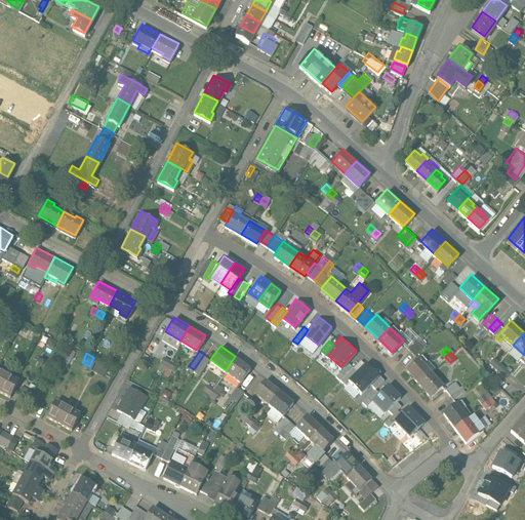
[(204,354),(194,369),(199,372),(209,357),(204,354)]
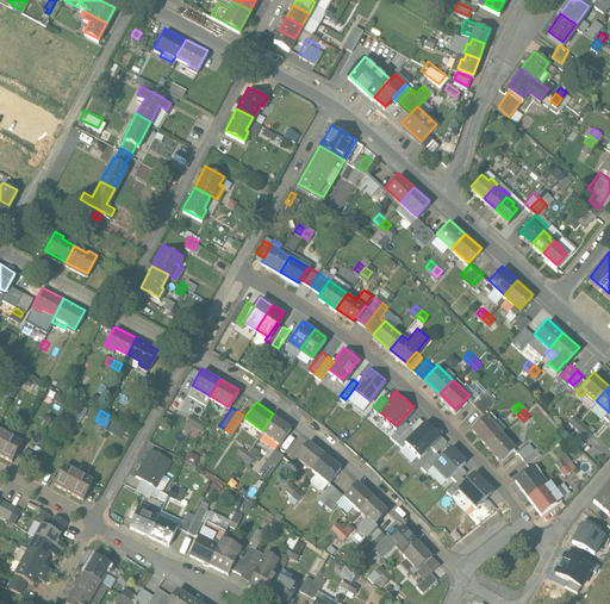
[(198,416),(191,412),(187,419),(193,423),(198,416)]
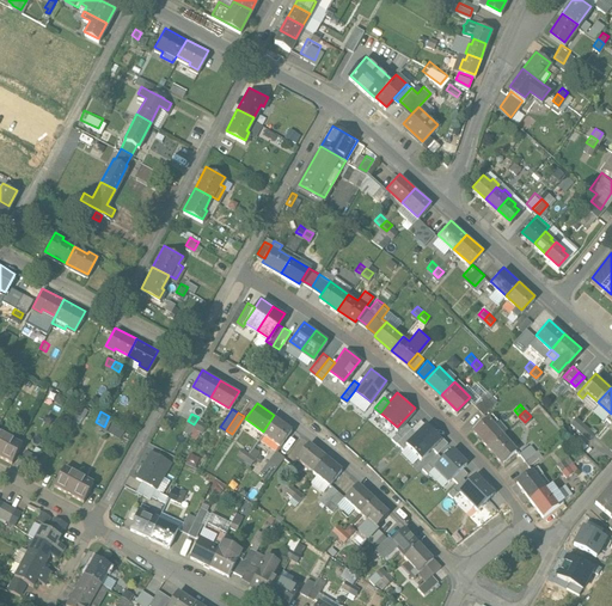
[(576,414),(570,421),(576,426),(582,420),(576,414)]
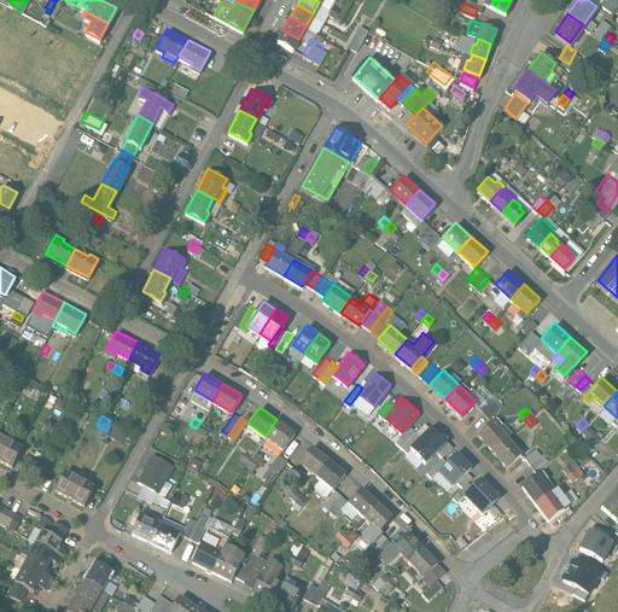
[(295,431),(277,419),(266,436),(283,448),(295,431)]
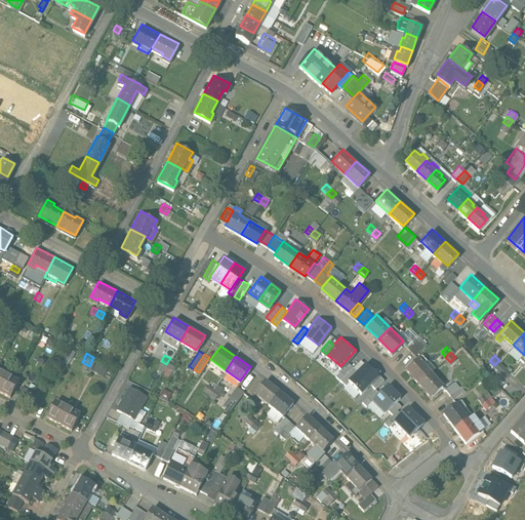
[(417,356),(405,367),(417,381),(430,370),(417,356)]
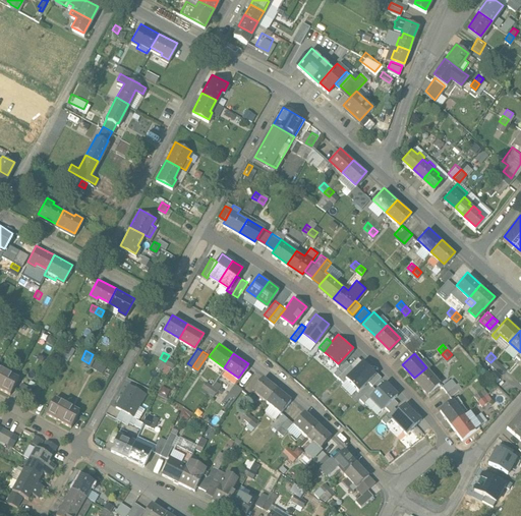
[(96,355),(91,363),(101,369),(106,361),(96,355)]
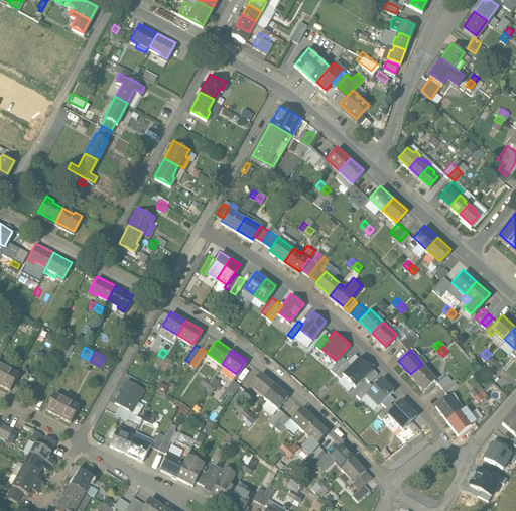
[(173,356),(167,352),(163,358),(169,362),(173,356)]
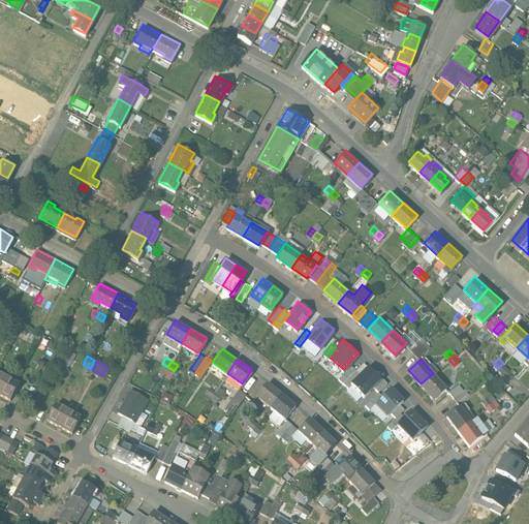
[(343,380),(355,368),(351,363),(338,376),(343,380)]
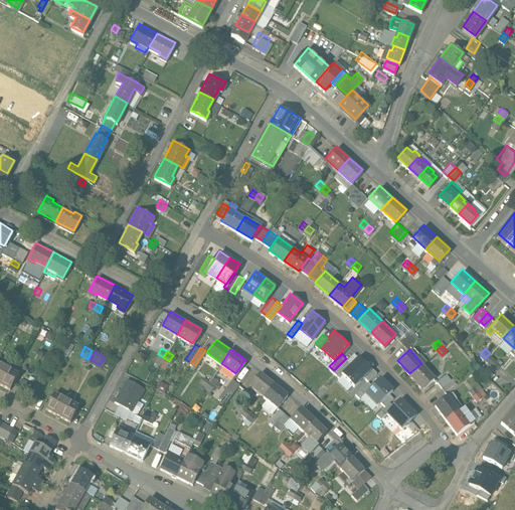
[(495,357),(490,353),(485,358),(490,362),(495,357)]
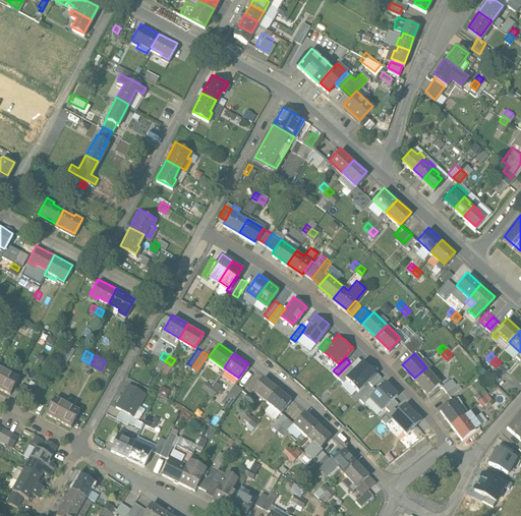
[(368,379),(375,371),(374,371),(362,359),(355,366),(345,376),(347,377),(358,389),(368,379)]
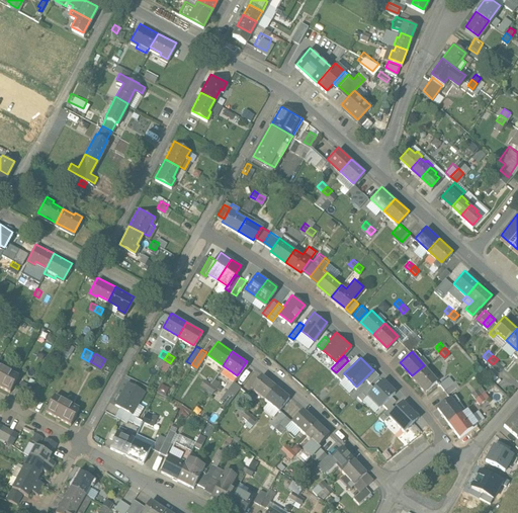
[(341,378),(345,374),(343,373),(353,364),(348,360),(336,372),(341,378)]
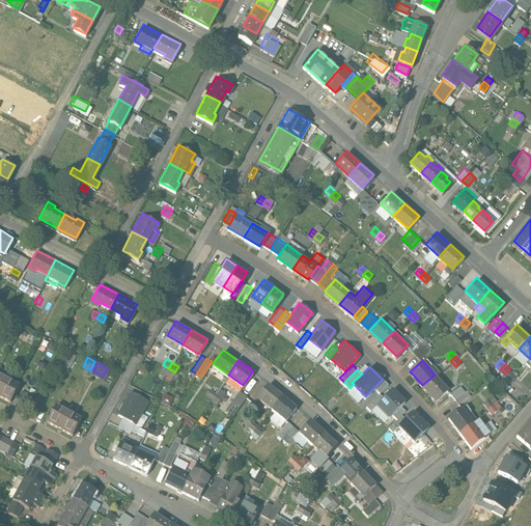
[(0,372),(0,393),(10,399),(19,383),(0,372)]
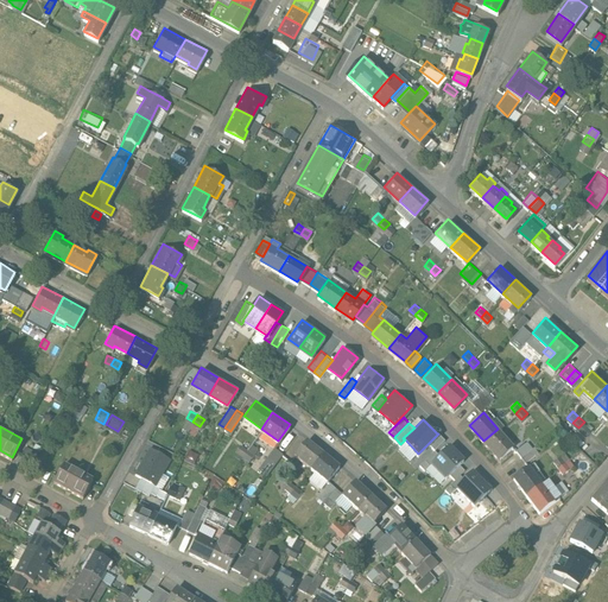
[(498,429),(483,441),(498,457),(512,445),(498,429)]
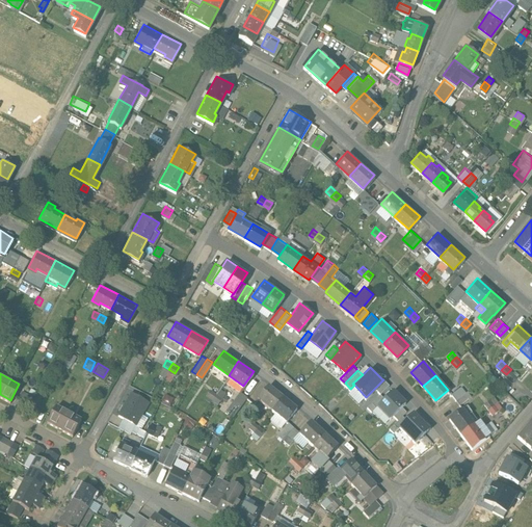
[(384,377),(382,379),(383,379),(376,387),(380,392),(389,383),(384,377)]
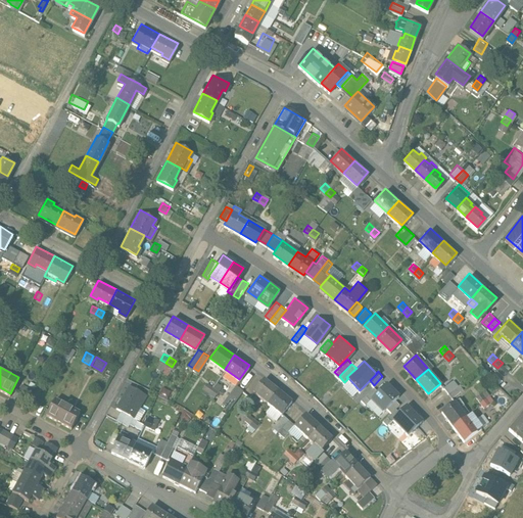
[(264,376),(253,389),(267,401),(278,387),(264,376)]
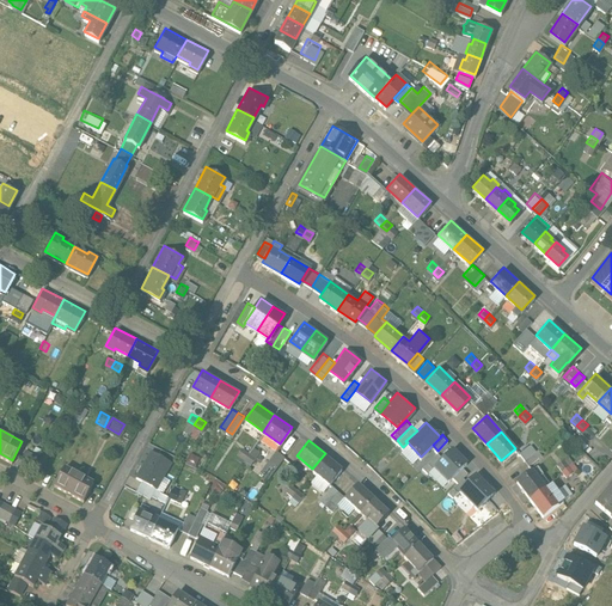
[(525,460),(538,452),(530,440),(518,448),(525,460)]
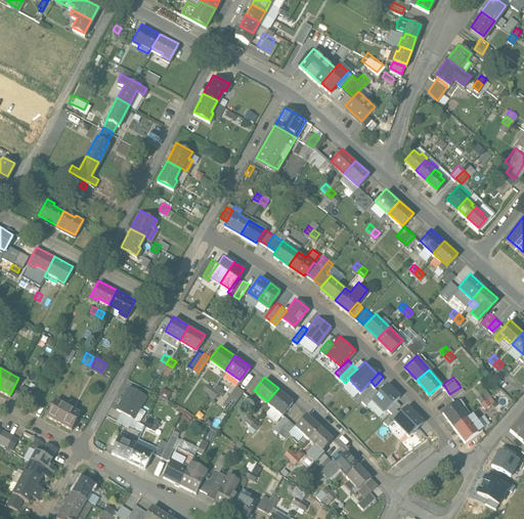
[(208,382),(204,388),(209,391),(213,386),(208,382)]
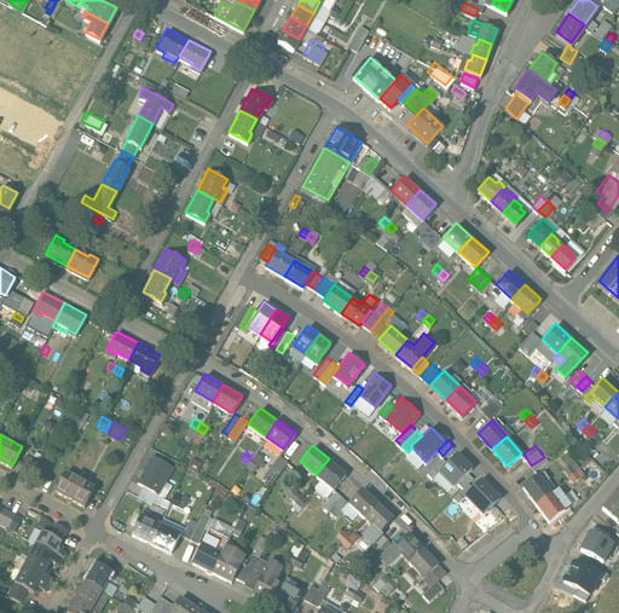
[(472,467),(457,451),(447,461),(439,469),(453,485),(457,480),(468,470),(472,467)]
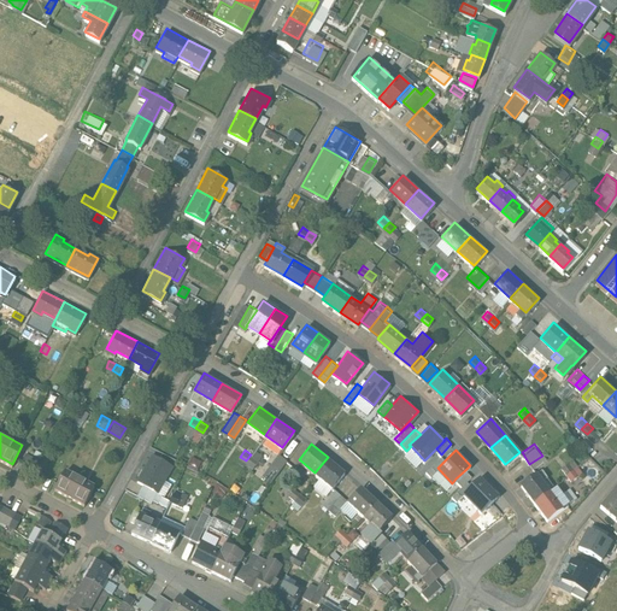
[(152,452),(137,479),(157,489),(171,463),(152,452)]
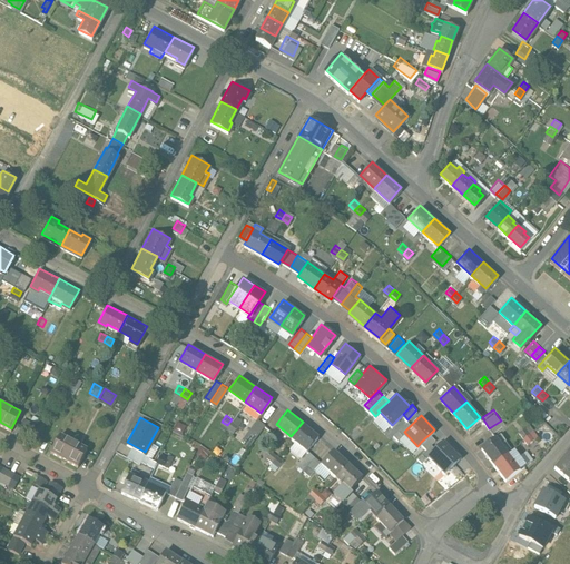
[(243,433),(249,438),(263,423),(256,417),(243,433)]
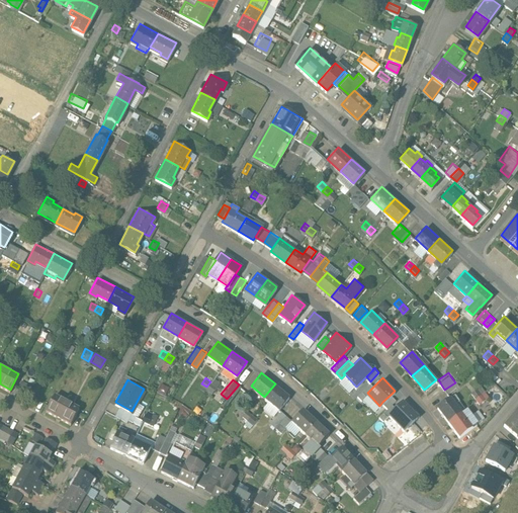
[(217,386),(210,381),(206,387),(212,391),(217,386)]
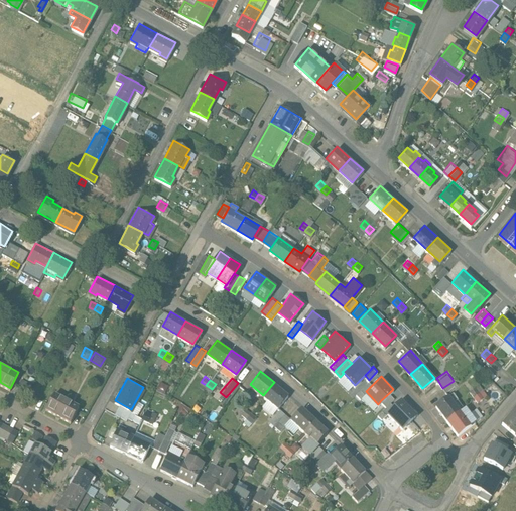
[(373,384),(369,380),(356,392),(360,397),(366,391),(373,384)]
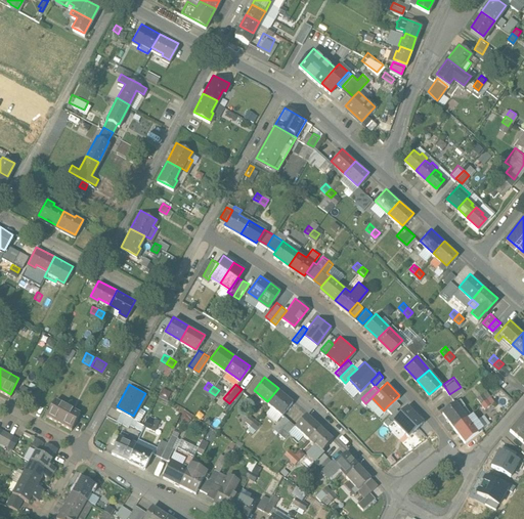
[(293,400),(278,388),(267,401),(281,413),(293,400)]
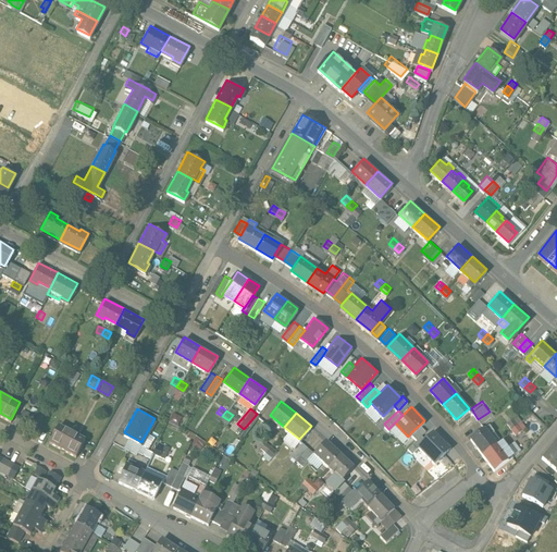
[(512,416),(507,420),(511,426),(517,421),(512,416)]
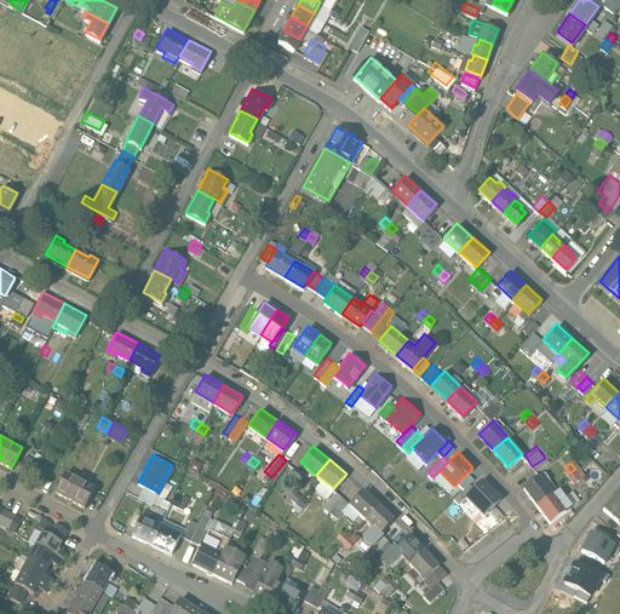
[(575,469),(569,474),(574,481),(580,476),(575,469)]
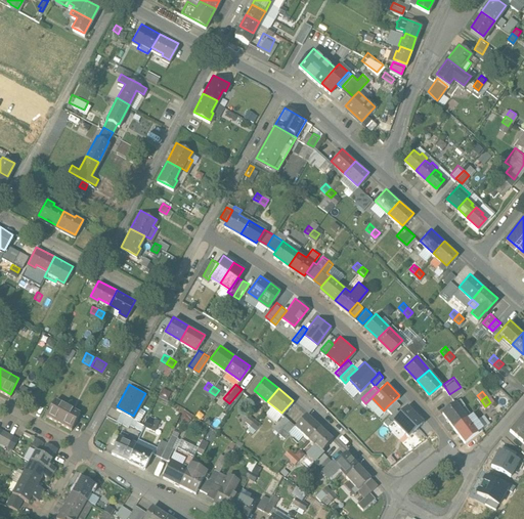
[(80,411),(54,397),(46,414),(71,427),(80,411)]
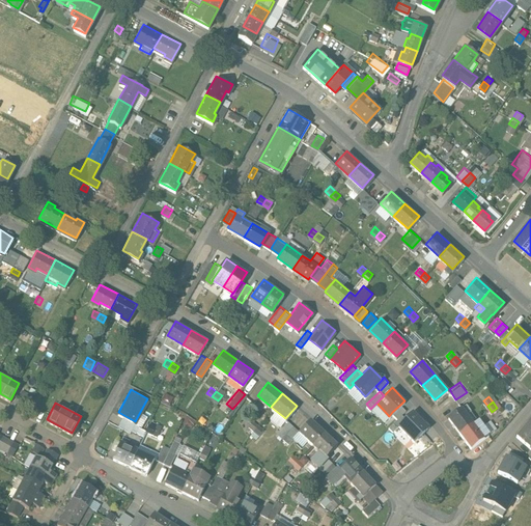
[(406,408),(401,404),(392,412),(397,417),(401,412),(406,408)]
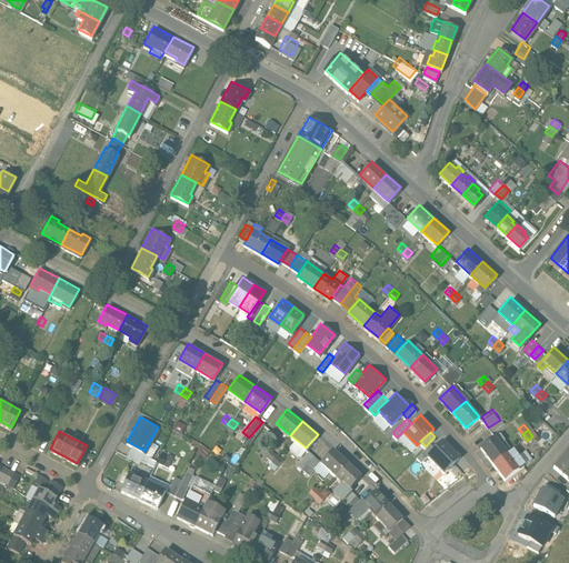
[(495,434),(480,445),(492,461),(506,451),(495,434)]
